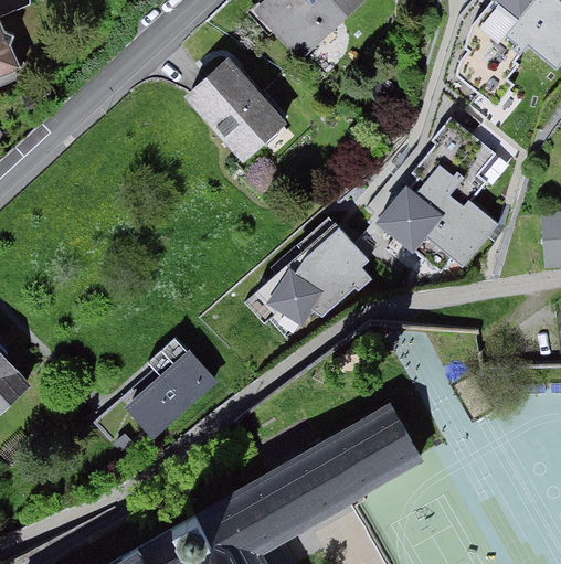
[(262,0),(250,11),(289,55),(299,46),(306,53),(364,0),(262,0)]
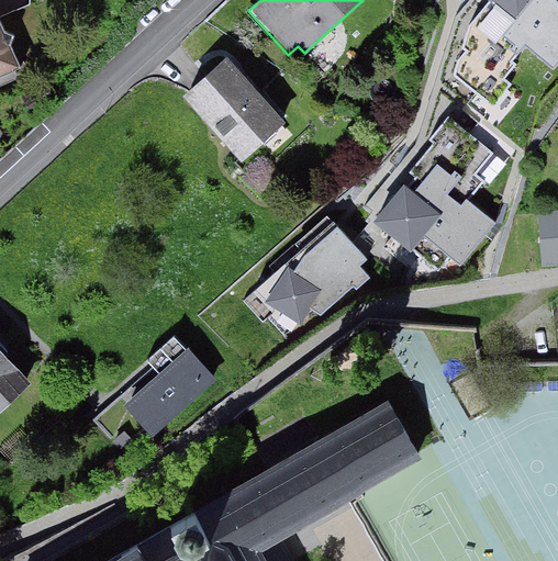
[(557,1),(556,0),(487,0),(460,34),(502,68),(557,1)]
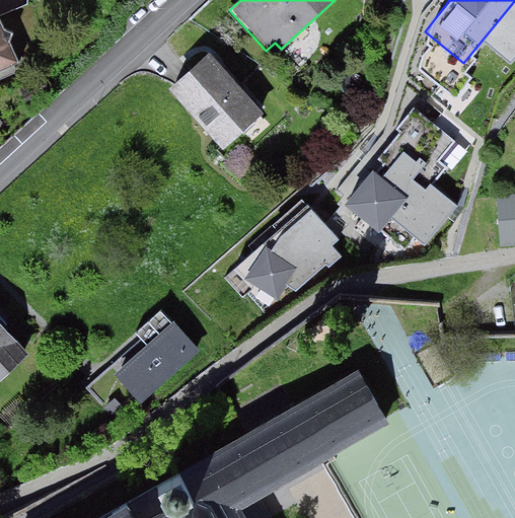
[(0,72),(19,64),(0,18),(0,72)]
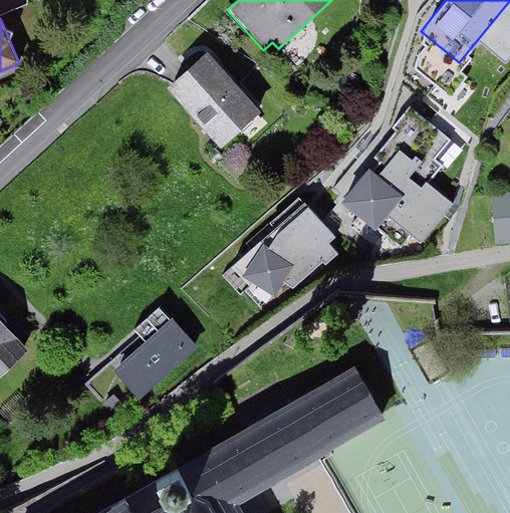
[(260,110),(207,50),(166,86),(219,147),(260,110)]
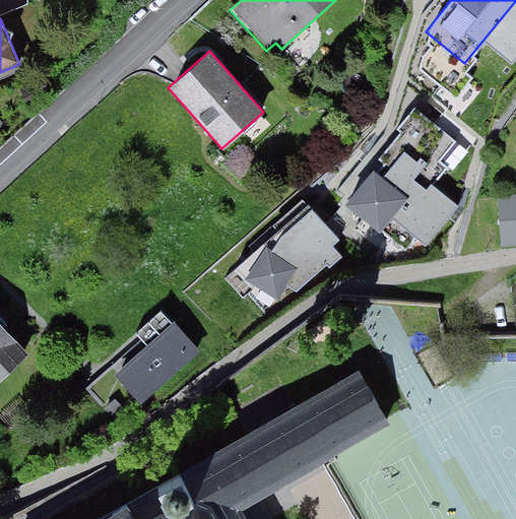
[(426,250),(458,204),(426,182),(455,140),(414,112),(344,211),(380,237),(388,223),(426,250)]
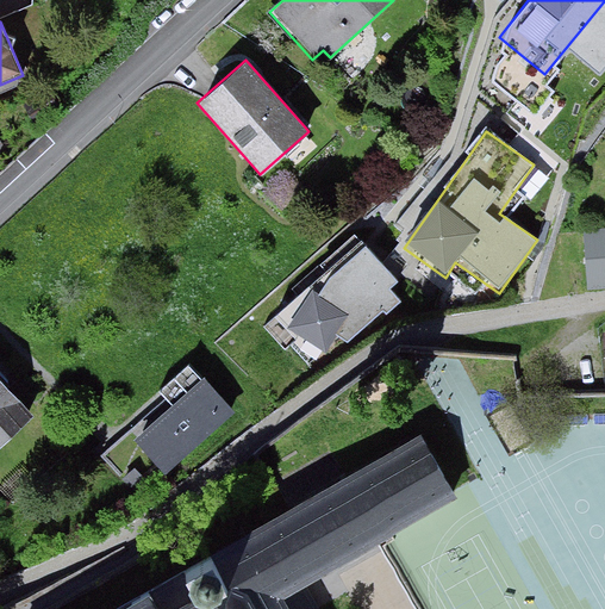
[(604,285),(604,225),(578,227),(581,287),(604,285)]
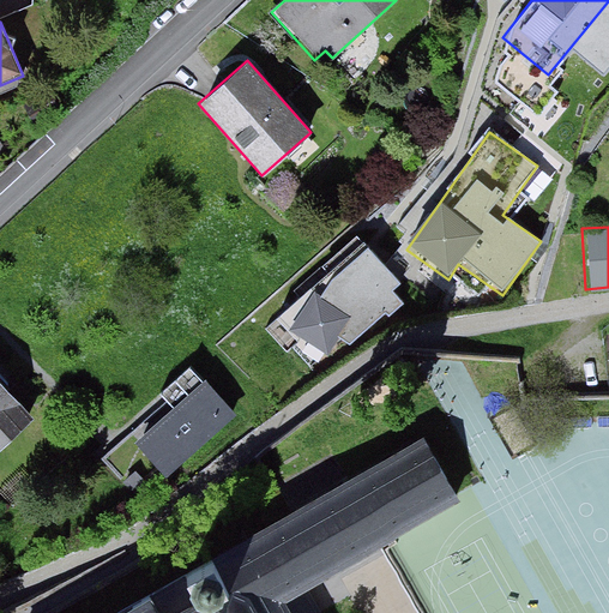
[(405,296),(354,238),(319,268),(326,275),(267,325),(283,343),(290,337),(320,371),(405,296)]
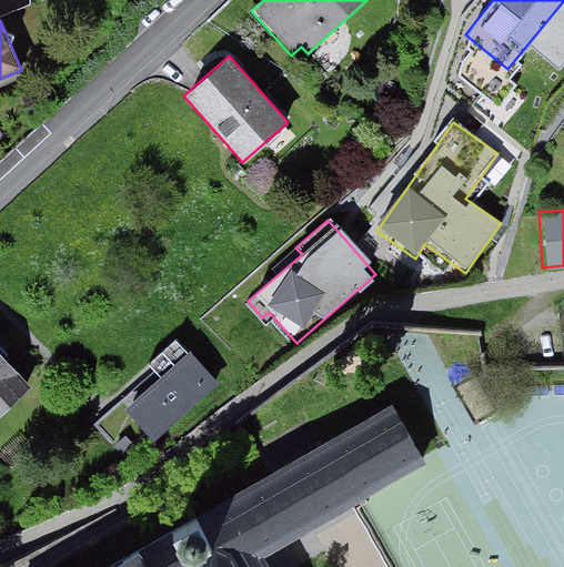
[(223,386),(173,334),(83,419),(119,456),(144,432),(160,447),(223,386)]
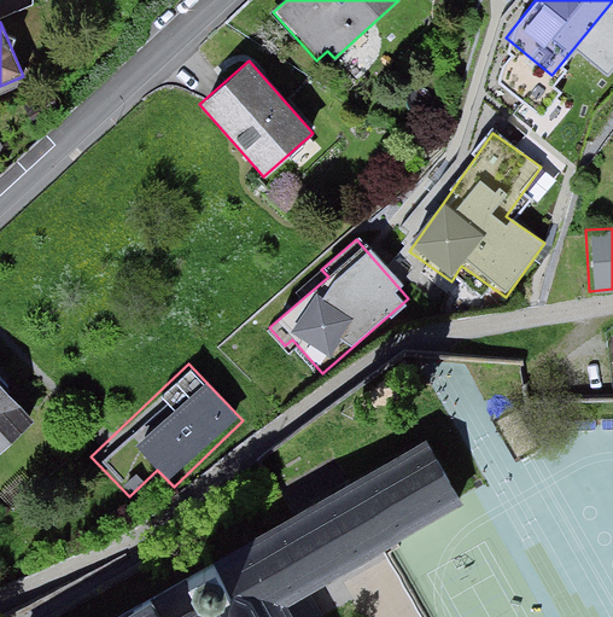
[(0,449),(33,418),(0,383),(0,449)]
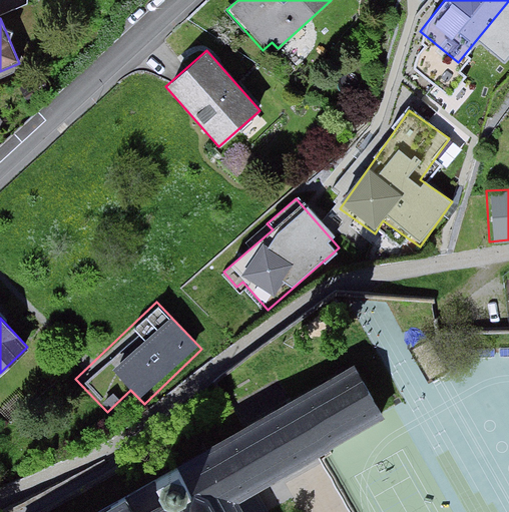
[(354,366),(126,495),(136,511),(248,511),(242,501),(319,458),(385,421),(354,366)]
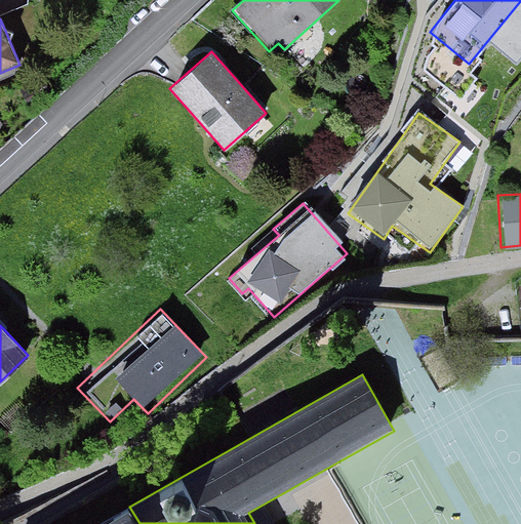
[(139,523),(129,507),(99,523),(139,523)]
